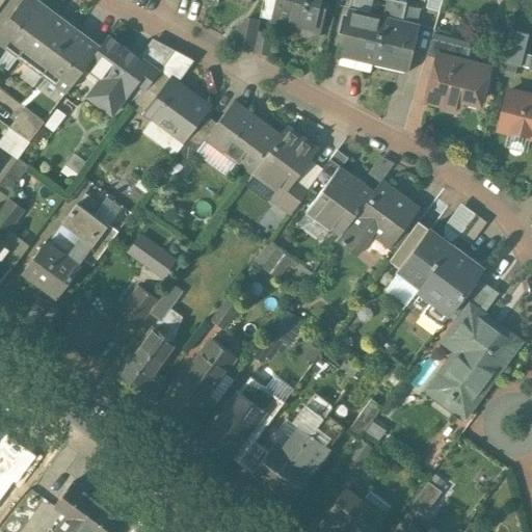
[(33,0),(22,0),(0,29),(0,42),(19,56),(51,12),(33,0)]
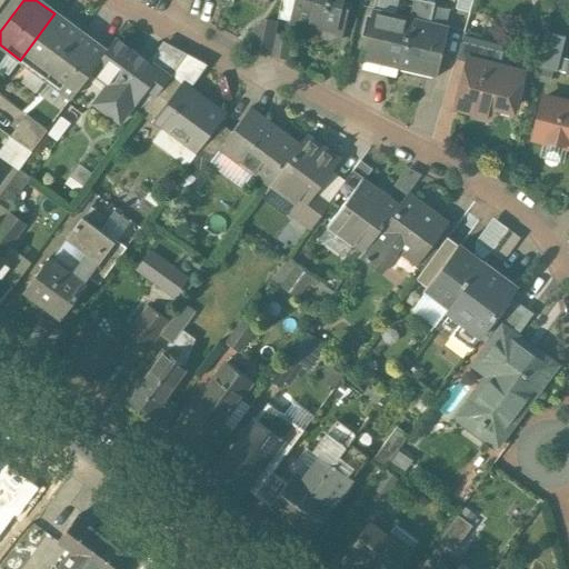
[(348,0),(280,0),(278,19),(341,32),(348,0)]
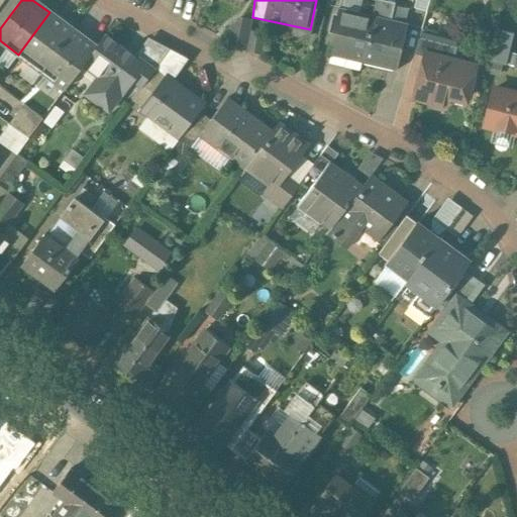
[(348,0),(347,7),(360,10),(363,0),(348,0)]
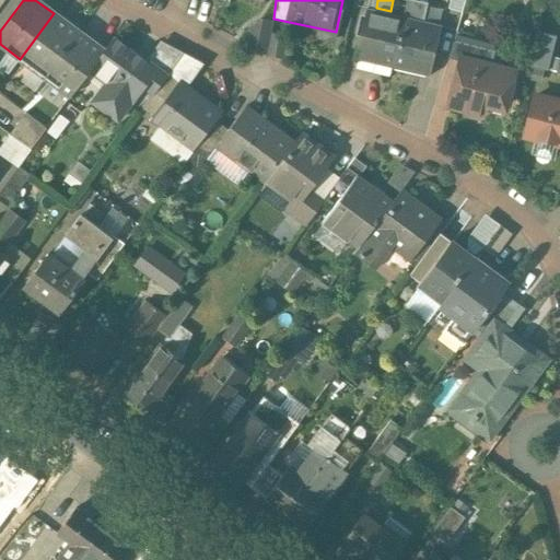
[(429,2),(418,0),(407,0),(404,16),(424,21),(429,2)]
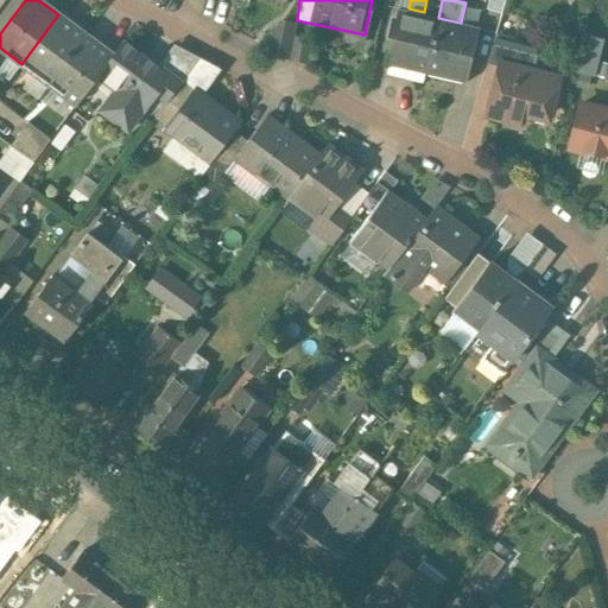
[(502,0),(488,0),(487,7),(501,11),(502,0)]
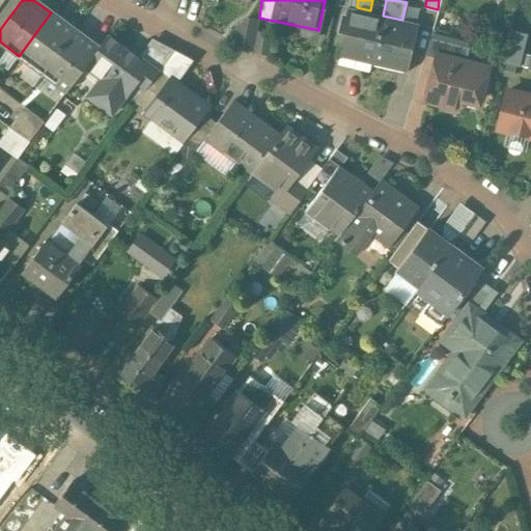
[(383,16),(348,7),(337,56),(408,73),(419,24),(383,16)]
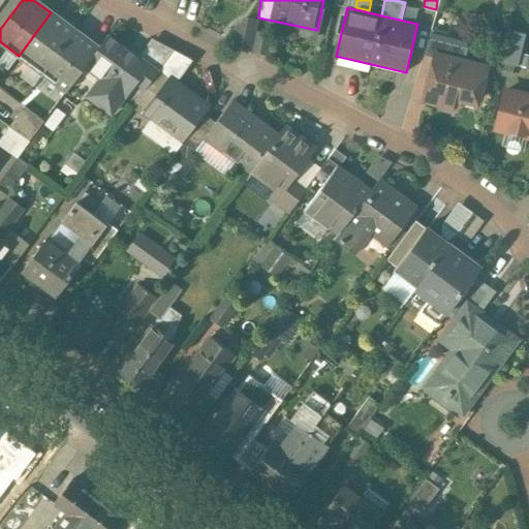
[(74,30),(51,12),(19,56),(42,73),(74,30)]
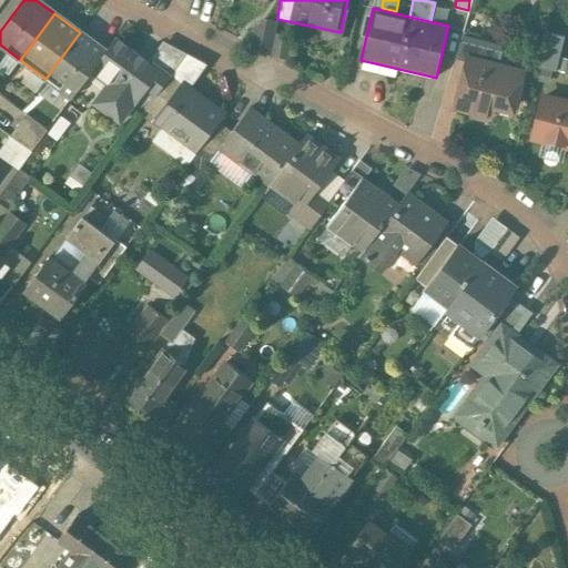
[(540,66),(567,70),(567,56),(563,56),(567,34),(547,31),(540,66)]
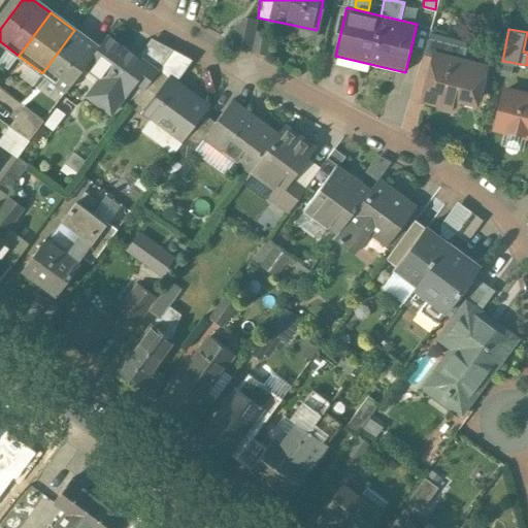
[(74,30),(42,73),(66,91),(85,66),(98,47),(74,30)]
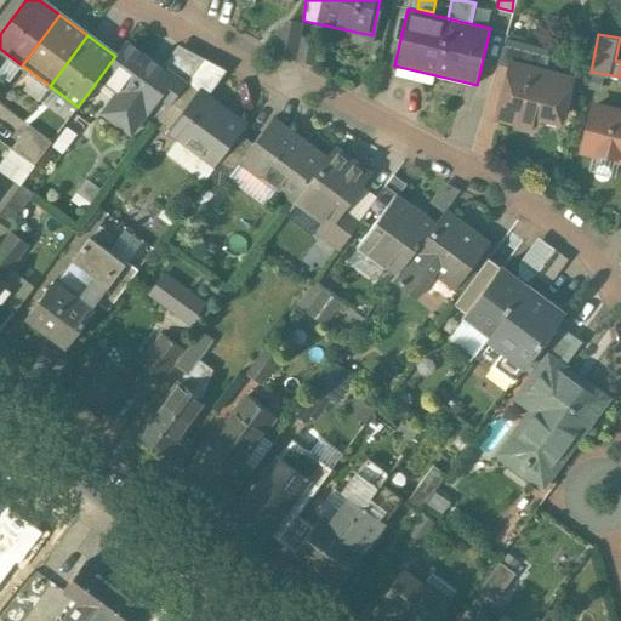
[(552,49),(507,35),(497,64),(513,69),(513,67),(543,74),(543,72),(545,73),(552,49)]
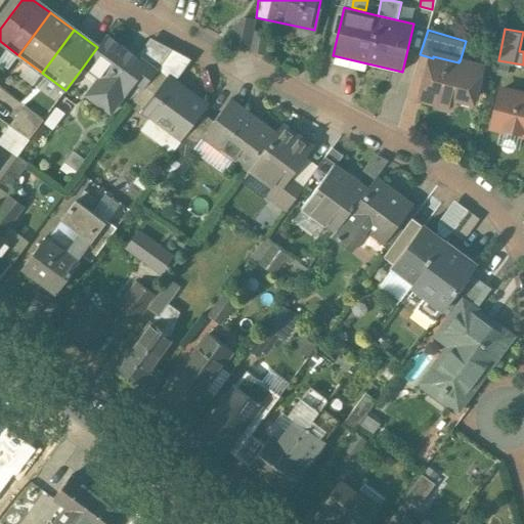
[(127,52),(106,37),(107,36),(106,35),(97,47),(84,66),(103,80),(90,98),(111,113),(134,82),(143,89),(159,69),(158,68),(157,70),(138,56),(139,55),(138,54),(134,60),(126,54),(127,52)]
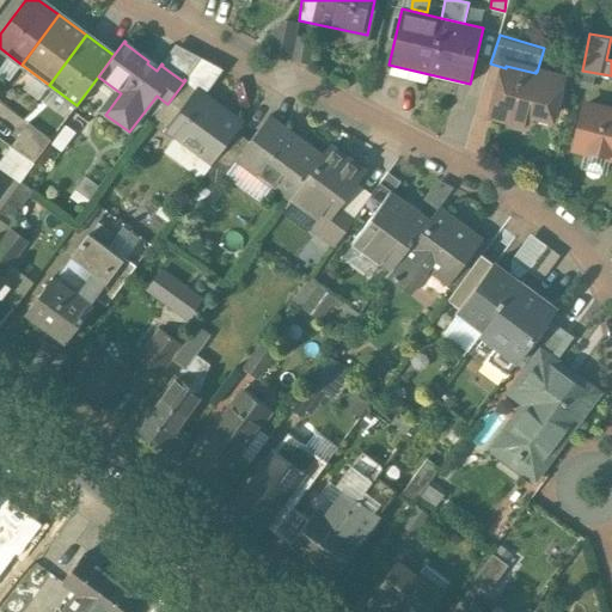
[(536,73),(506,66),(506,68),(500,90),(497,90),(491,115),(510,120),(510,121),(513,124),(524,128),(527,126),(531,111),(539,106),(555,110),(562,78),(537,72),(536,71),(536,73)]
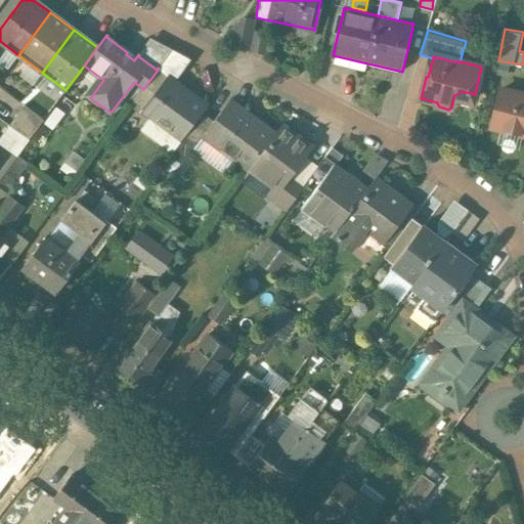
[(143,89),(130,106),(140,114),(168,77),(168,76),(159,69),(143,89)]
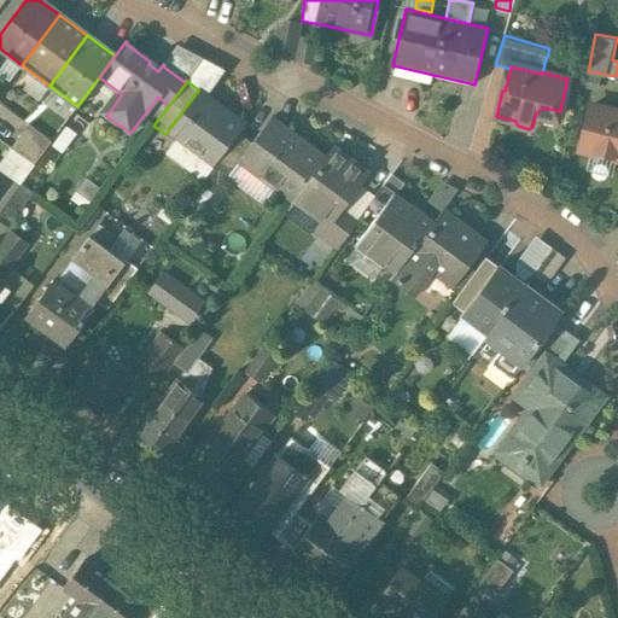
[(245,126),(198,91),(168,130),(169,132),(170,129),(180,136),(199,151),(198,152),(215,165),(239,133),(245,126)]
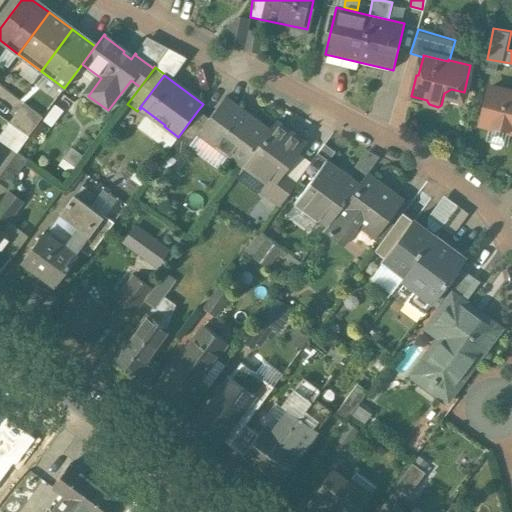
[(511,93),(489,88),(480,123),(511,131),(511,93)]
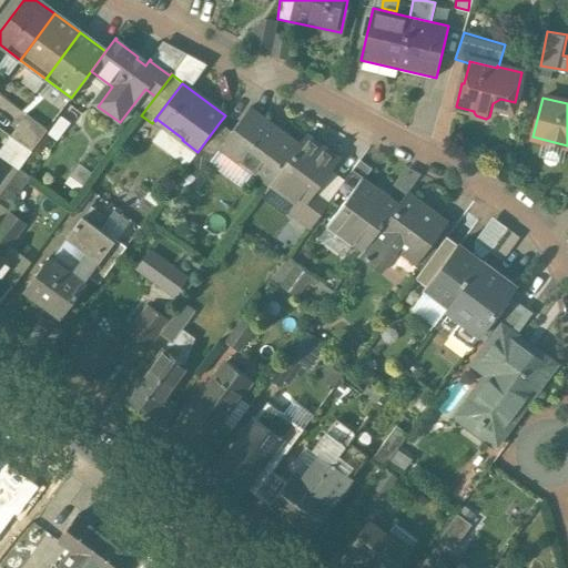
[(232,131),(220,148),(221,148),(270,184),(272,182),(298,145),(250,108),(232,131)]
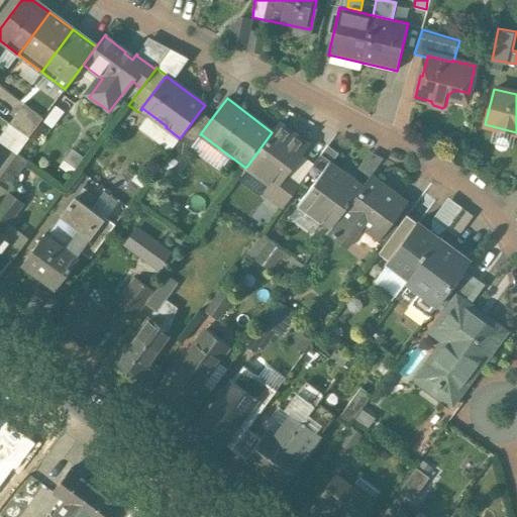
[(43,118),(23,104),(16,114),(35,128),(43,118)]
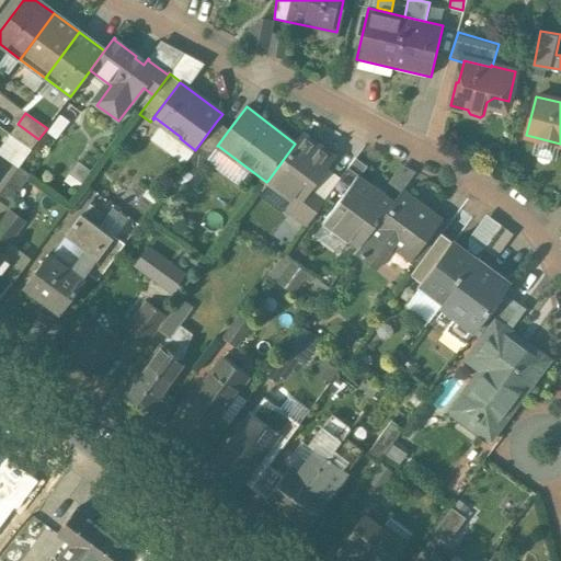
[(184,163),(183,165),(195,175),(218,146),(217,146),(229,129),(217,121),(195,150),(184,163)]
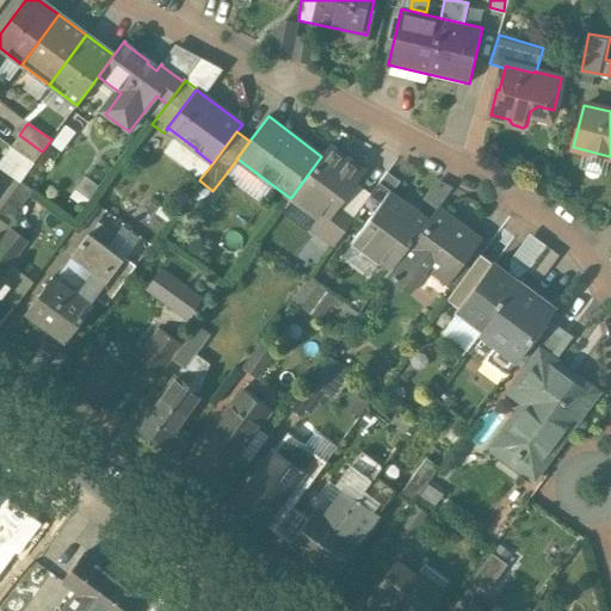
[(42,152),(19,135),(11,146),(34,164),(42,152)]
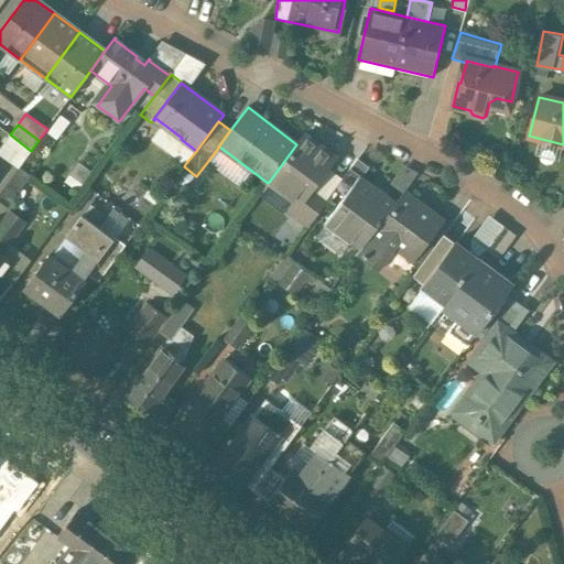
[(196,151),(181,139),(182,138),(164,125),(152,140),(185,164),(196,151)]
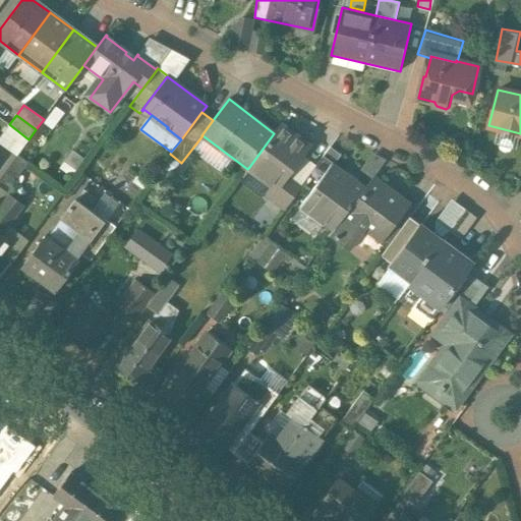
[(29,139),(9,124),(0,137),(0,143),(16,156),(17,155),(29,139)]
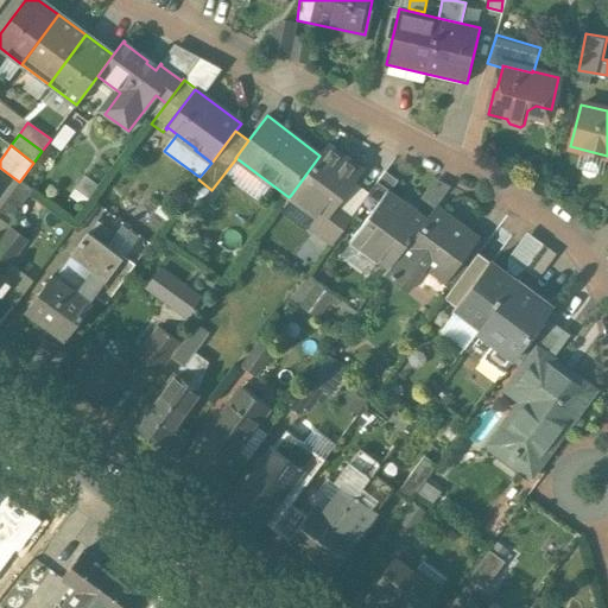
[(320,156),(291,195),(318,215),(323,220),(337,202),(361,171),(328,145),(320,156)]
